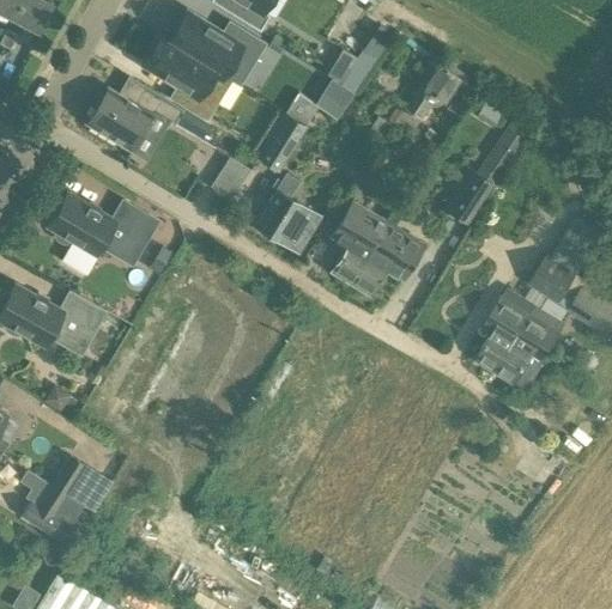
[(0,0),(0,12),(12,19),(22,0),(0,0)]
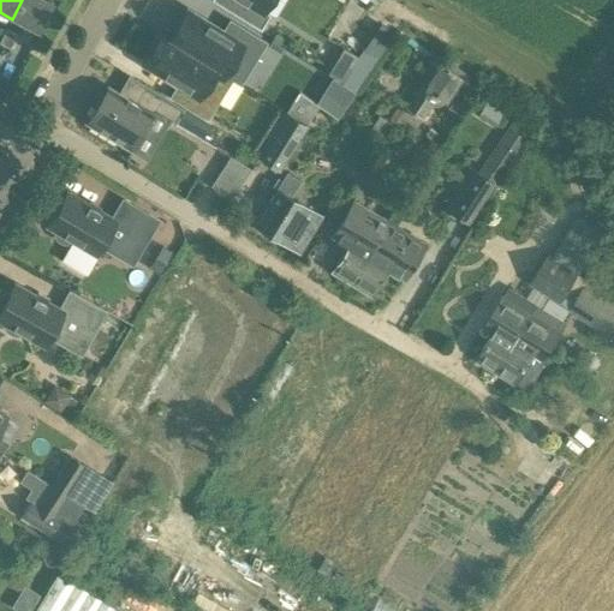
[(39,33),(53,5),(42,0),(22,0),(12,19),(39,33)]
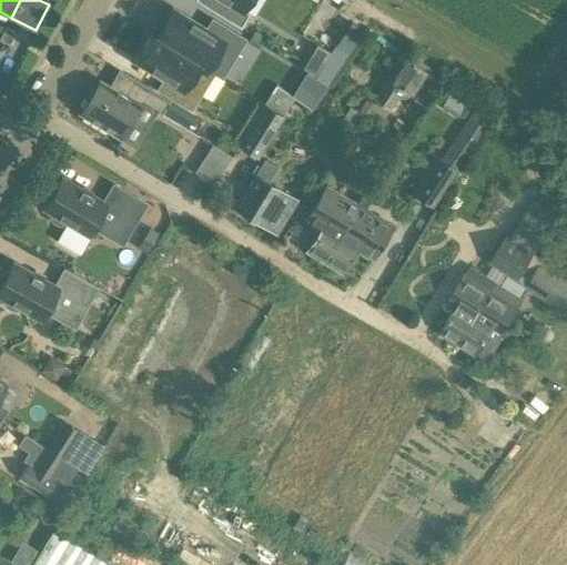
[(204,0),(202,3),(199,1),(198,3),(241,30),(243,29),(241,28),(247,17),(249,18),(251,16),(244,12),(251,0),(204,0)]
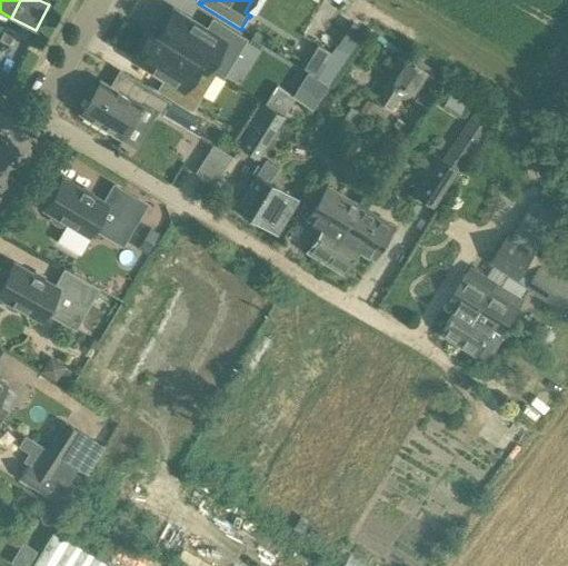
[(159,36),(158,38),(215,71),(213,73),(222,79),(246,41),(213,21),(206,32),(173,12),(159,36)]
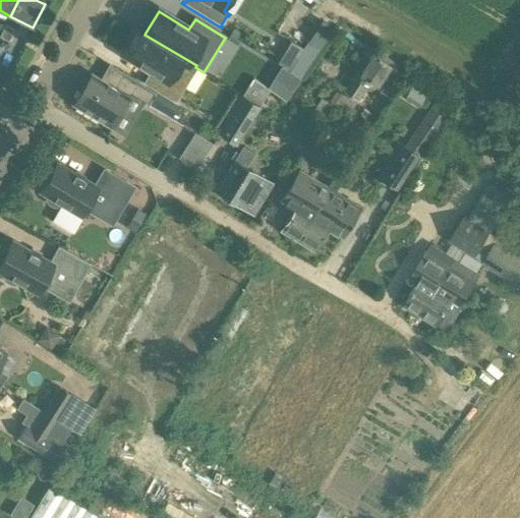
[(322,20),(308,43),(321,50),(334,29),(322,20)]
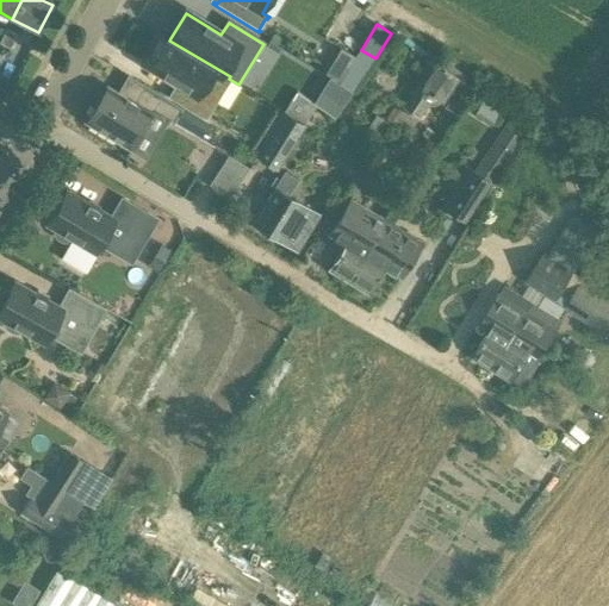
[(0,45),(8,51),(17,36),(7,30),(0,42),(0,45)]
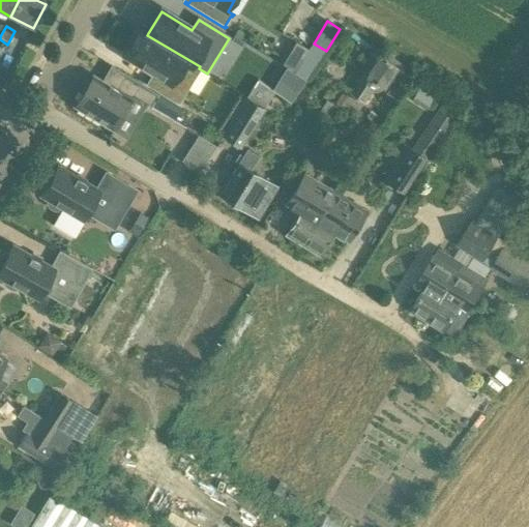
[(141,29),(124,57),(153,75),(147,86),(177,104),(199,68),(200,66),(147,35),(148,33),(141,29)]
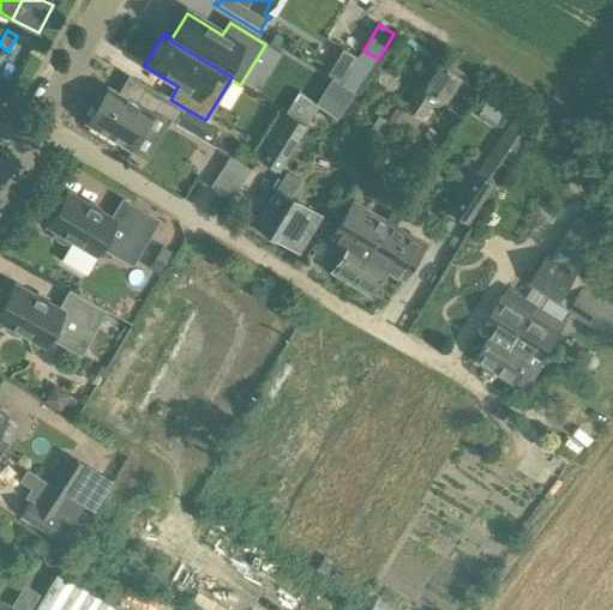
[(342,50),(326,74),(343,84),(358,60),(342,50)]
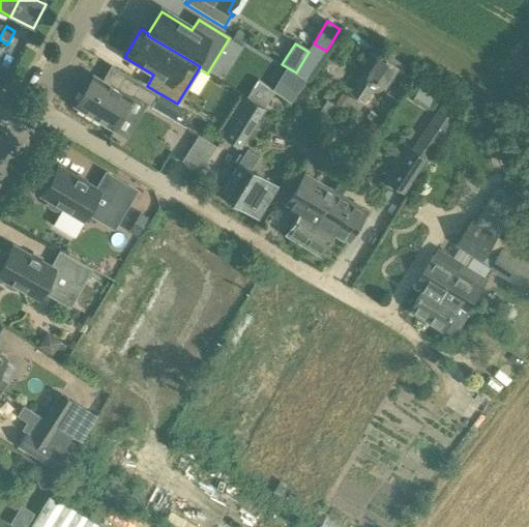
[(385,90),(399,71),(378,56),(363,74),(385,90)]
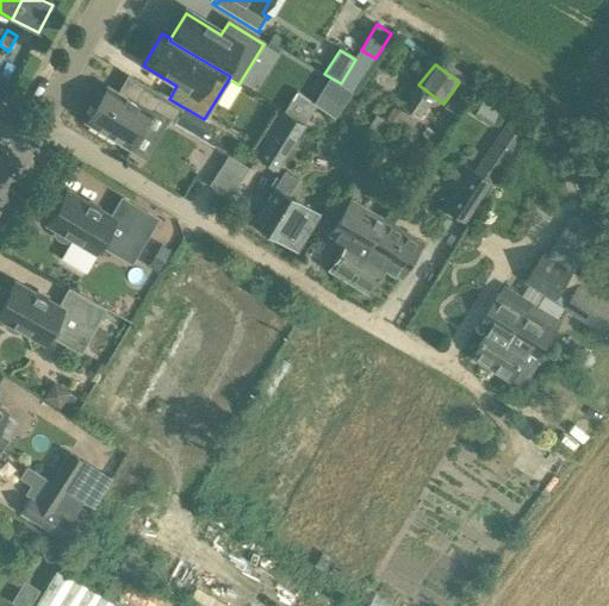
[(465,83),(467,80),(452,69),(448,74),(465,83)]
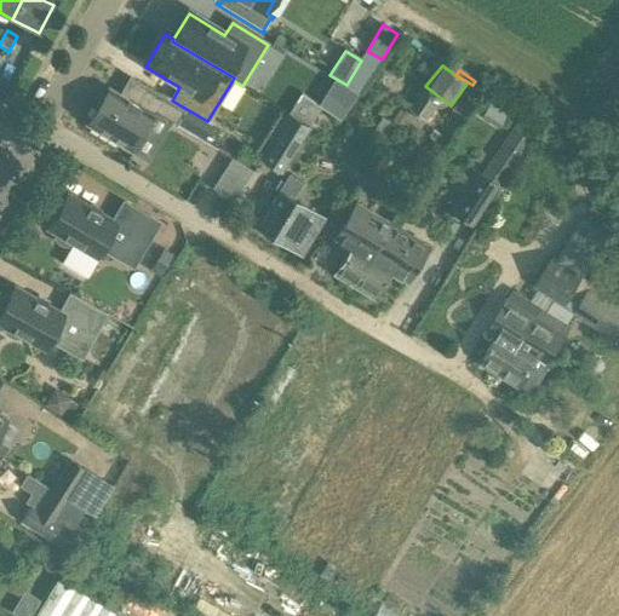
[(182,114),(130,82),(129,82),(119,97),(109,91),(86,127),(131,154),(156,113),(176,125),(182,114)]
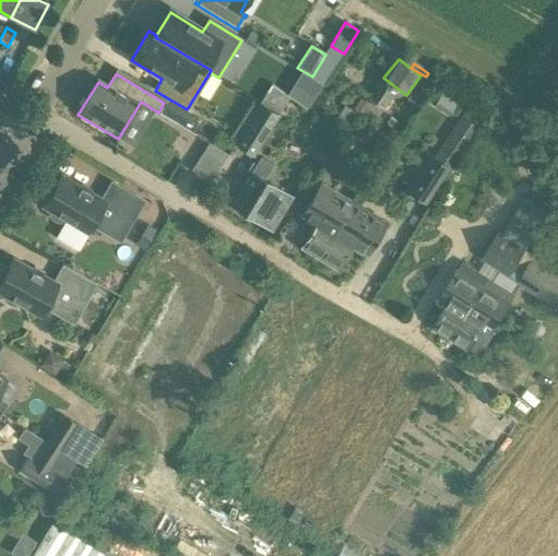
[(383,111),(395,95),(381,85),(369,102),(383,111)]
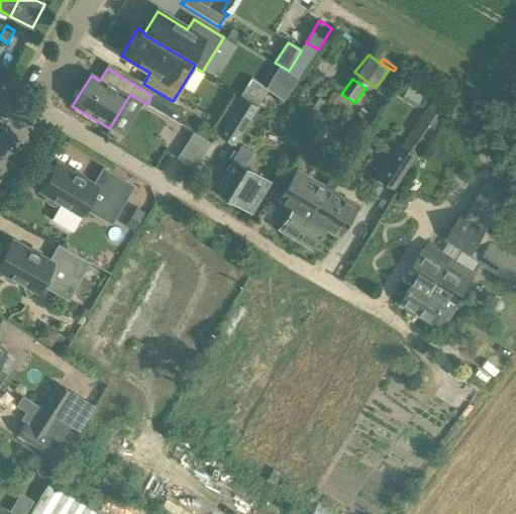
[(236,146),(260,109),(258,107),(267,94),(249,83),(216,134),(236,146)]
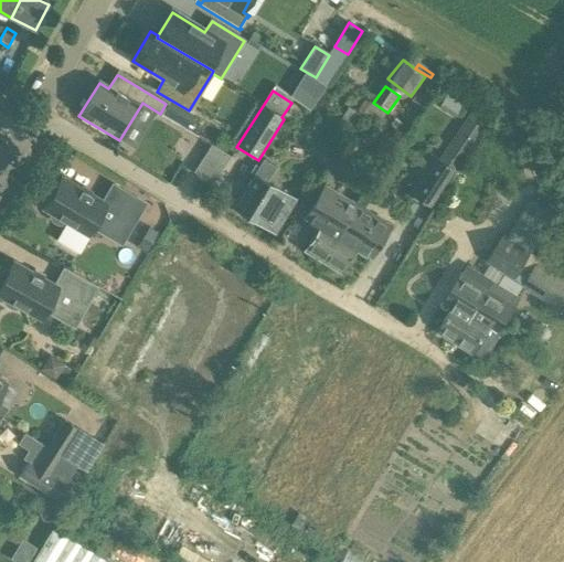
[(160,114),(159,115),(183,129),(190,118),(166,104),(160,114)]
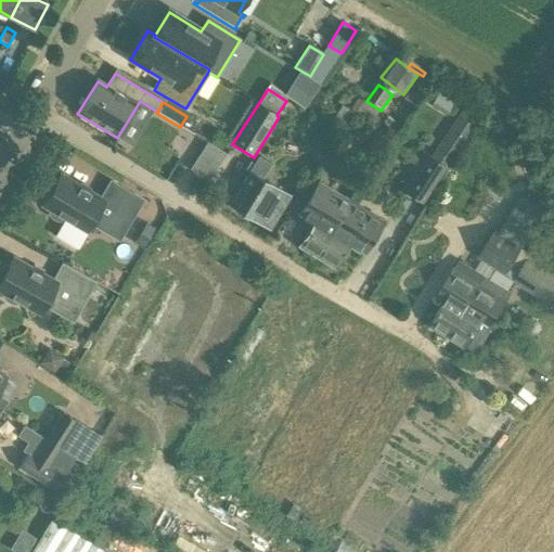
[(339,118),(347,123),(352,114),(345,110),(339,118)]
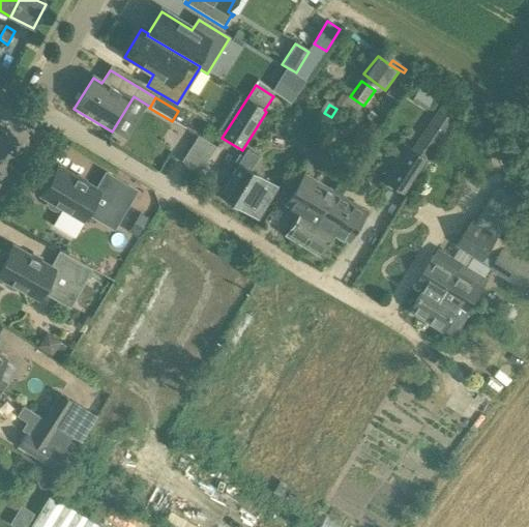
[(438,113),(413,151),(428,160),(452,122),(438,113)]
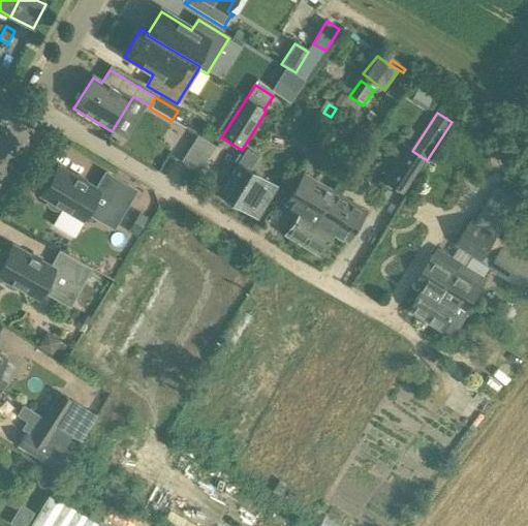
[(197,175),(214,149),(196,137),(180,163),(197,175)]
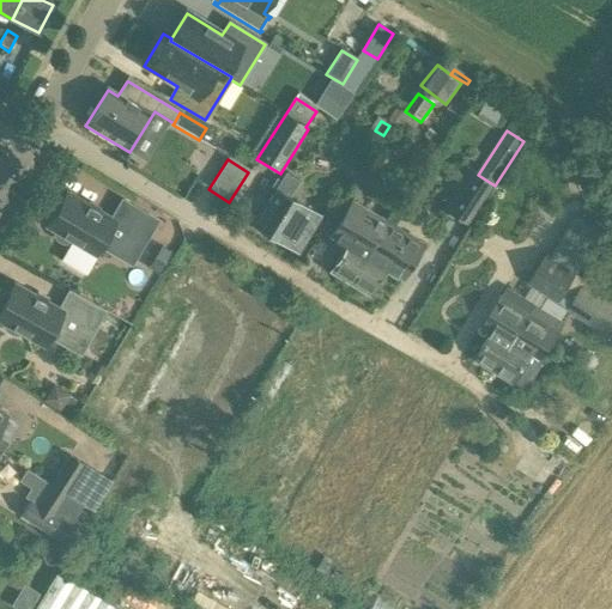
[(467,226),(495,186),(478,175),(468,169),(458,184),(461,187),(446,211),(467,226)]
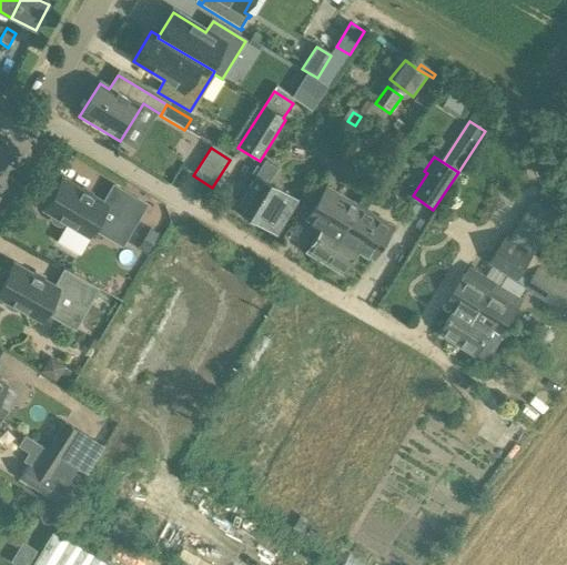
[(275,235),(295,203),(266,185),(276,170),(264,163),(234,211),(275,235)]
